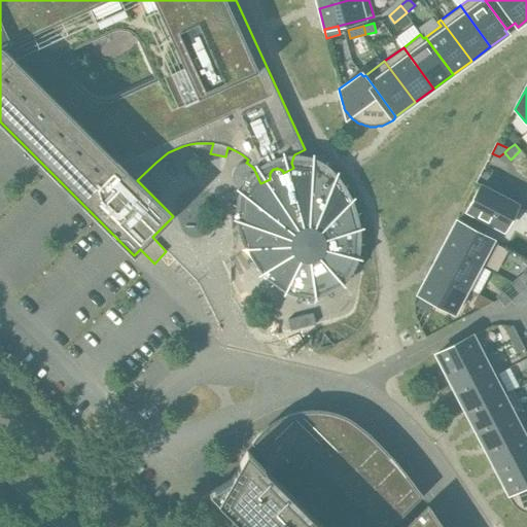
[(283,173),(283,172),(283,171),(282,171),(282,170),(281,170),(280,169),(279,169),(278,169),(277,169),(277,168),(276,169),(275,169),(274,169),(273,169),(273,170),(272,170),(272,171),(271,171),(271,172),(270,173),(270,174),(270,175),(270,176),(270,177),(270,178),(270,179),(260,183),(255,172),(254,170),(254,169),(253,169),(253,168),(252,167),(251,166),(250,166),(250,165),(249,165),(248,164),(247,163),(246,163),(245,164),(242,164),(239,164),(237,166),(235,168),(233,171),(232,173),(232,176),(233,179),(234,181),(236,184),(237,186),(240,188),(242,190),(245,191),(247,191),(246,198),(246,201),(246,207),(247,212),(240,213),(241,217),(242,225),(244,230),(247,237),(249,241),(253,247),(255,250),(258,253),(262,257),(257,262),(260,266),(264,269),(267,271),(270,273),(274,275),(277,277),(281,278),(286,280),(283,285),(290,288),(299,290),(307,291),(315,290),(323,288),(331,285),(338,280),(344,275),(349,268),(353,260),(355,252),(349,251),(352,244),(354,237),(355,230),(355,222),(354,215),(354,213),(353,212),(351,211),(349,210),(347,210),(346,201),(343,192),(339,185),(334,177),(327,171),(325,170),(324,169),(322,169),(320,170),(318,171),(314,167),(309,164),(305,161),(293,156),(291,163),(293,168),(283,173)]
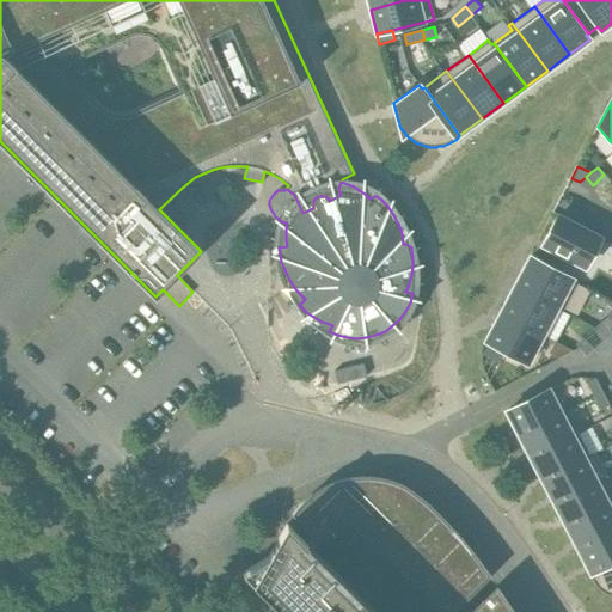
[(601,238),(558,215),(543,246),(585,268),(601,238)]
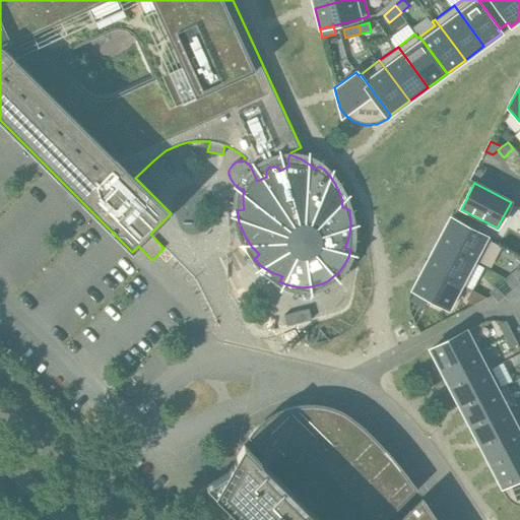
[(478,263),(491,240),(451,218),(438,243),(473,261),(478,263)]
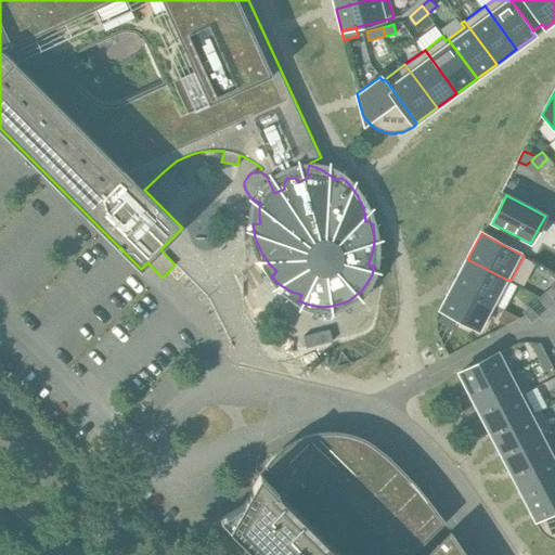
[(492,304),(505,279),(467,259),(454,284),(492,304)]
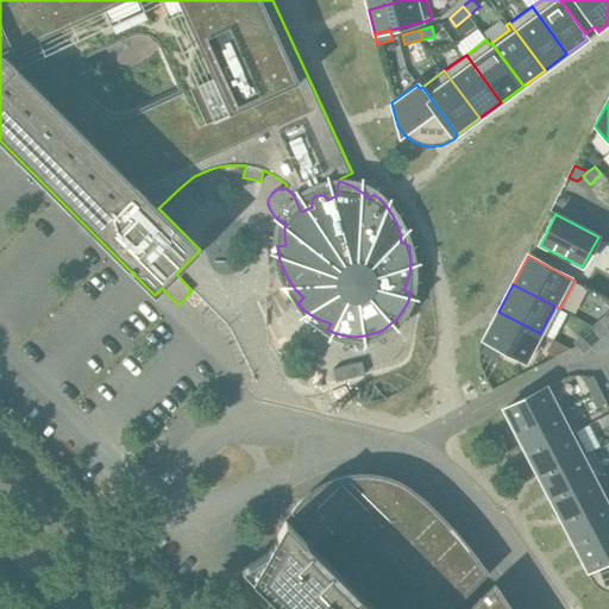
[(540,333),(498,312),(483,340),(526,362),(540,333)]
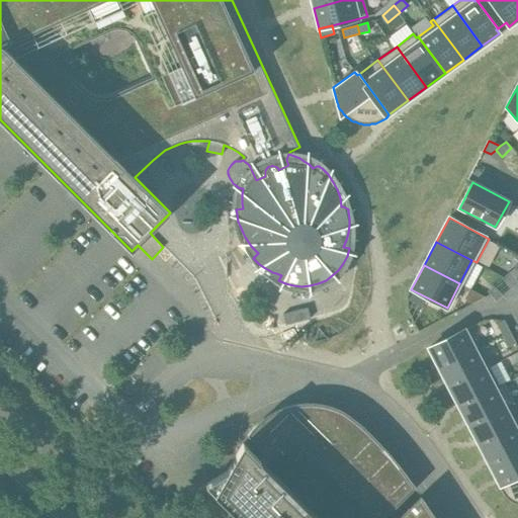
[(494,285),(488,291),(491,294),(496,301),(503,295),(494,285)]
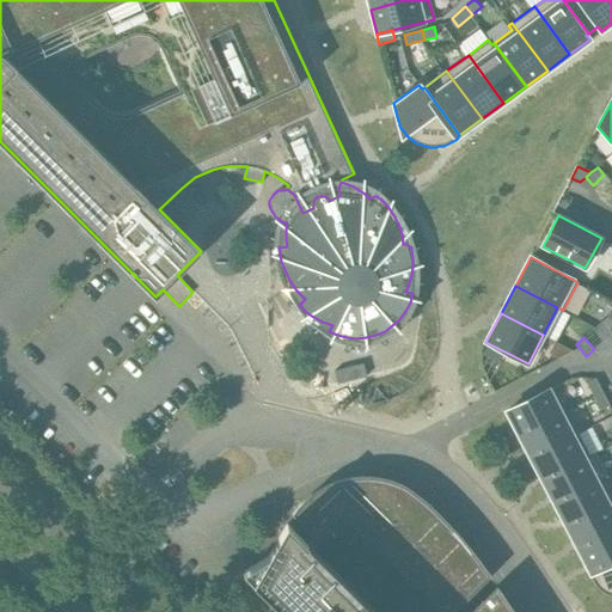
[(549,353),(558,359),(573,350),(555,342),(549,353)]
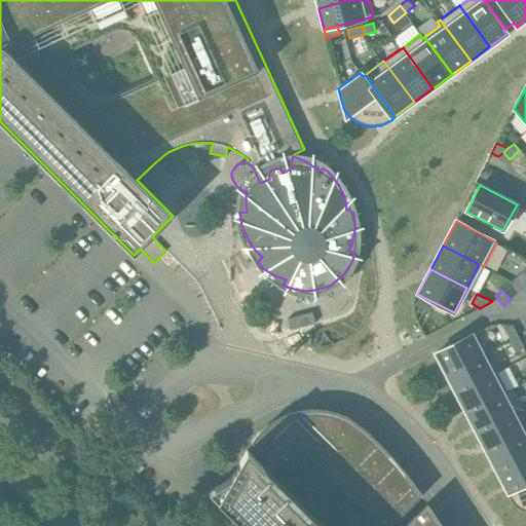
[(512,325),(503,329),(510,340),(518,337),(512,325)]
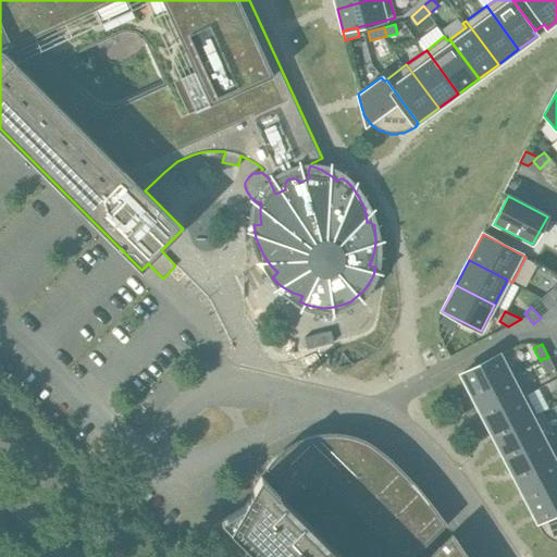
[(499,355),(461,374),(472,396),(515,373),(510,375),(499,355)]
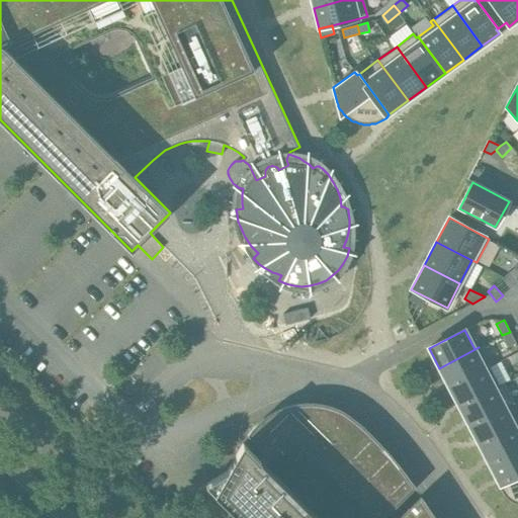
[(510,332),(502,335),(508,347),(516,343),(510,332)]
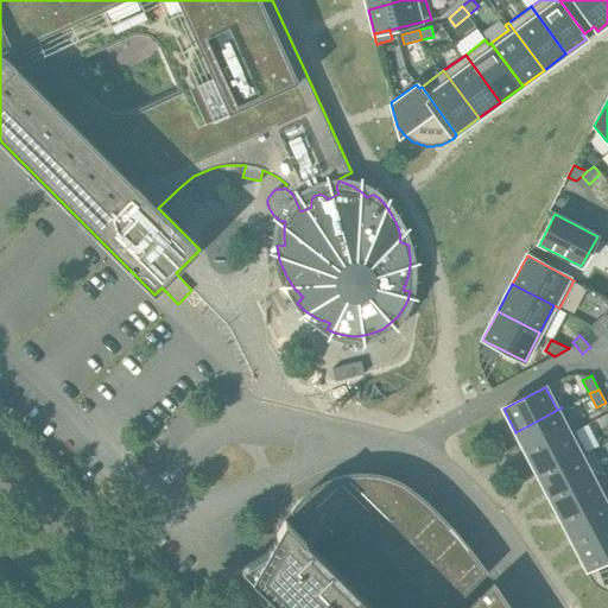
[(515,432),(527,455),(574,430),(562,407),(515,432)]
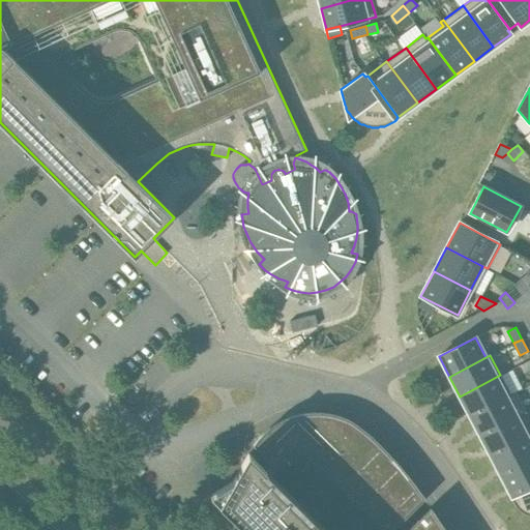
[(510,394),(500,375),(460,396),(470,416),(516,392),(514,392),(510,394)]
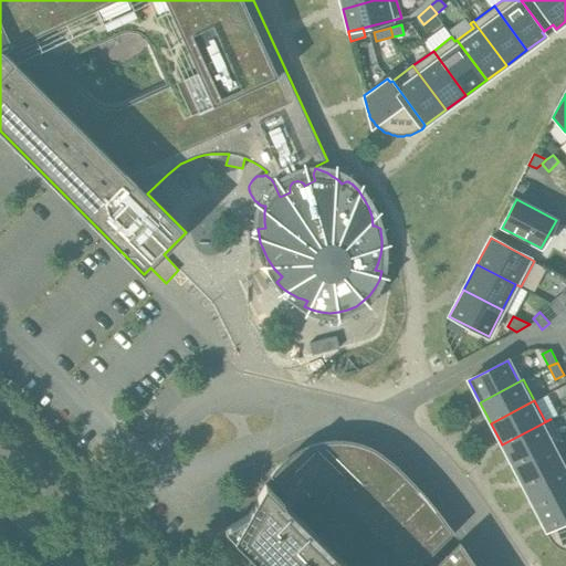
[(502,444),(513,465),(562,441),(551,419),(502,444)]
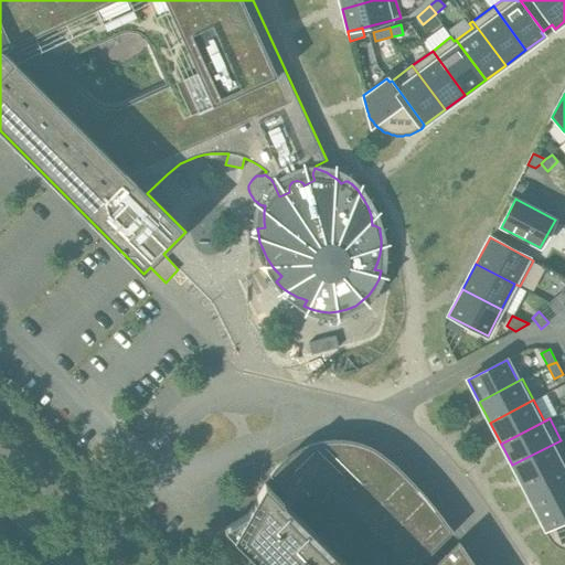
[(234,537),(262,564),(475,564),(458,540),(433,564),(419,564),(452,532),(441,516),(428,500),(414,483),(407,476),(400,468),(391,461),(383,455),(374,448),(369,446),(364,444),(359,443),(353,441),(348,440),(342,439),(337,439),(331,439),(326,440),(320,441),(315,443),(309,445),(304,447),(299,449),(294,451),(289,455),(285,458),(280,462),(277,466),(273,470),(269,475),(296,501),(304,492),(305,492),(308,496),(310,493),(321,503),(329,496),(333,491),(348,507),(406,564),(347,564),(265,483),(234,537)]
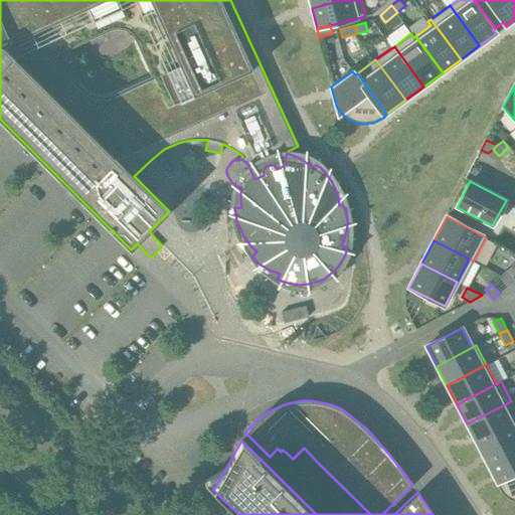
[(511,401),(467,423),(477,443),(512,424),(503,406),(511,402),(511,401)]
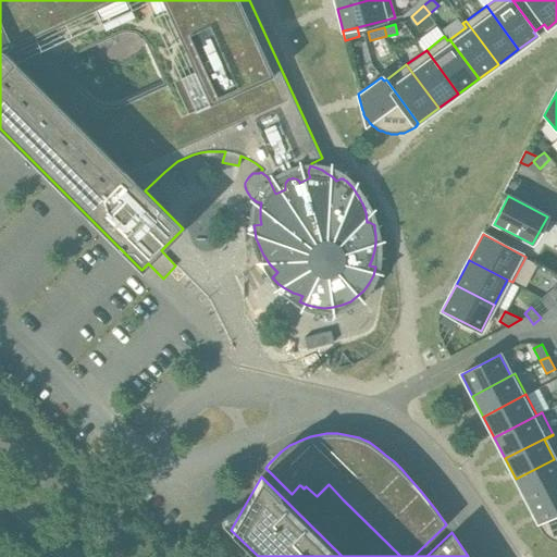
[(556,457),(554,459),(516,479),(527,500),(556,483),(556,457)]
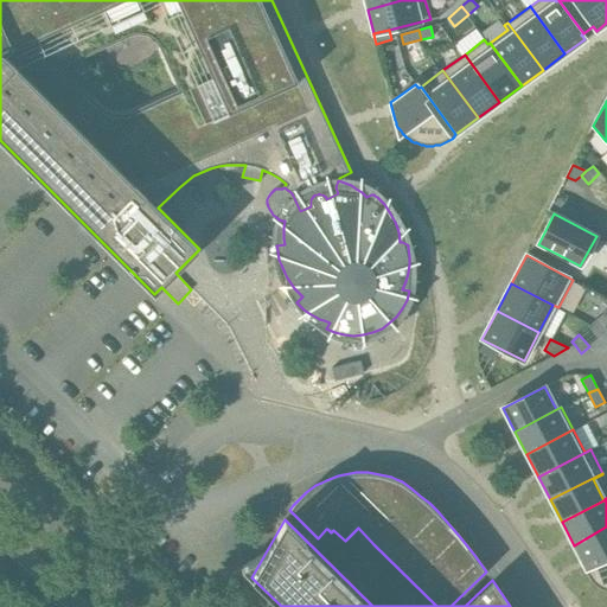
[(586,567),(606,555),(606,526),(574,545),(586,567)]
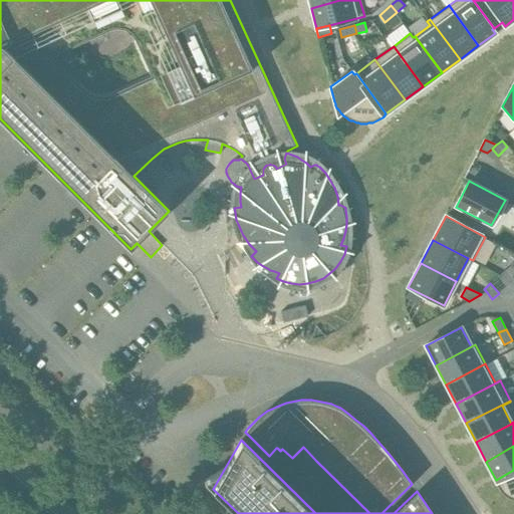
[(513,470),(496,480),(498,488),(499,490),(500,491),(502,493),(503,495),(505,496),(507,497),(509,498),(510,499),(512,500),(513,500),(513,470)]
